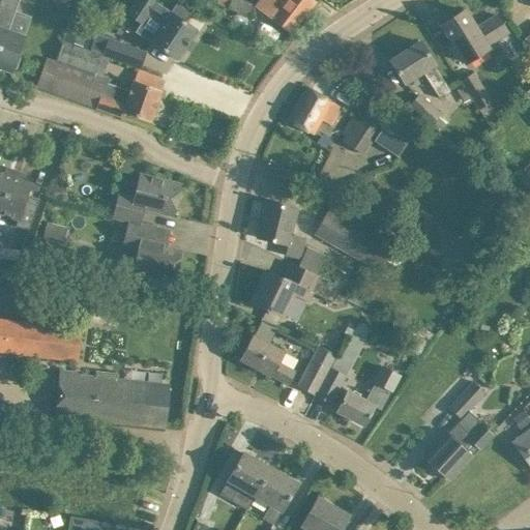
[(0,0),(0,18),(11,22),(19,0),(0,0)]
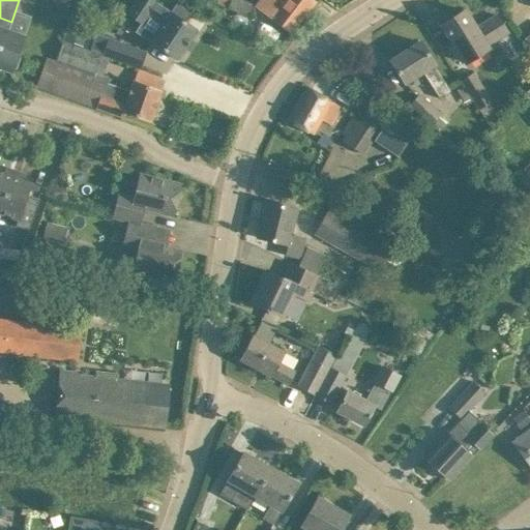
[(150,0),(137,0),(129,11),(127,13),(142,23),(148,13),(163,23),(150,41),(176,59),(196,29),(184,22),(190,13),(175,3),(170,12),(150,0)]
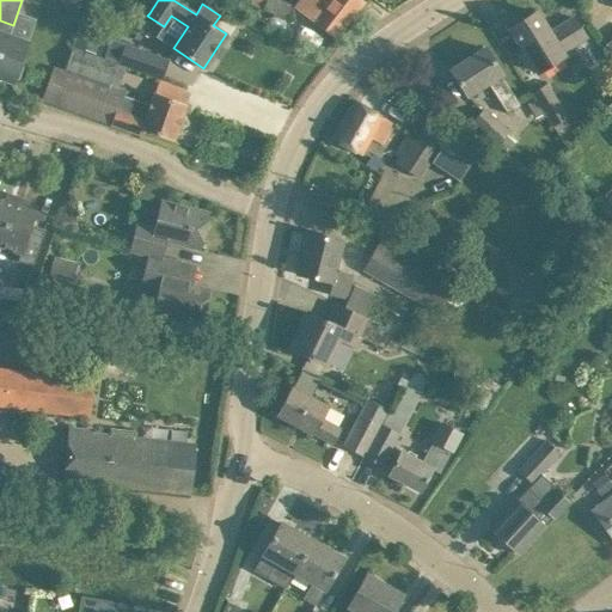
[(274,13),(271,18),(288,24),(295,6),(279,0),(250,0),(249,4),(274,13)]
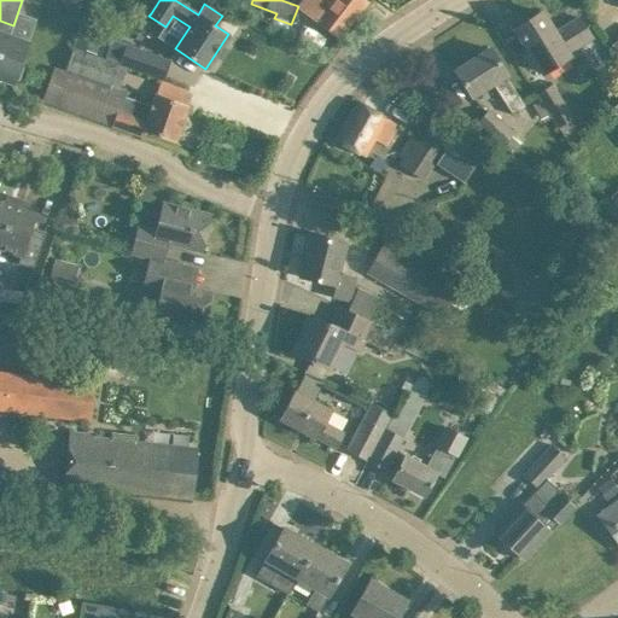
[(316,18),(321,23),(340,38),(368,3),(365,0),(315,0),(308,11),(316,18)]
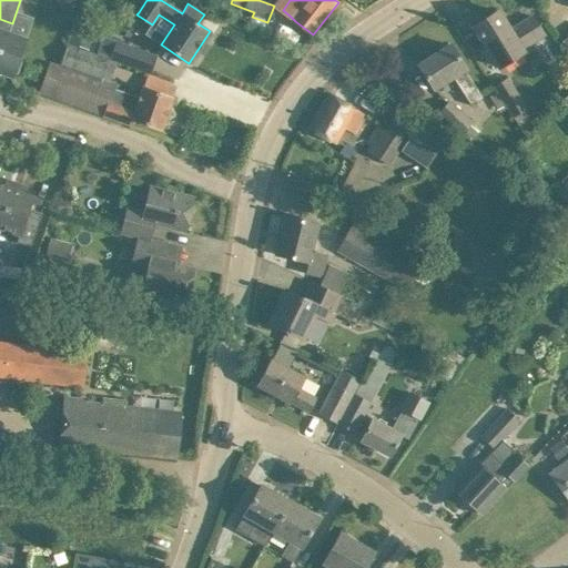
[(473,26),(485,44),(499,67),(524,51),(521,48),(544,33),(533,16),(509,30),(497,10),(473,26)]
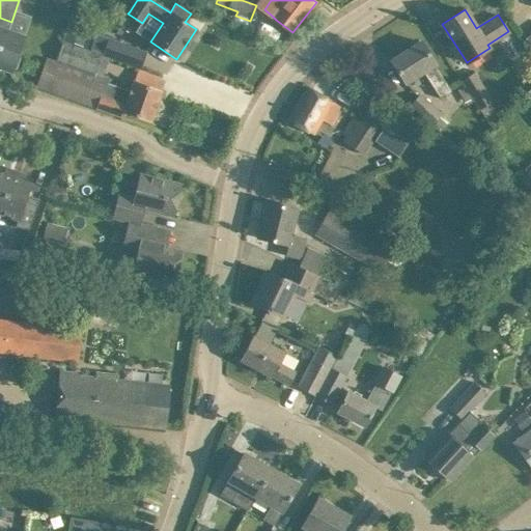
[(11,22),(0,18),(0,67),(11,72),(12,71),(16,68),(20,58),(18,54),(24,36),(8,31),(11,22)]
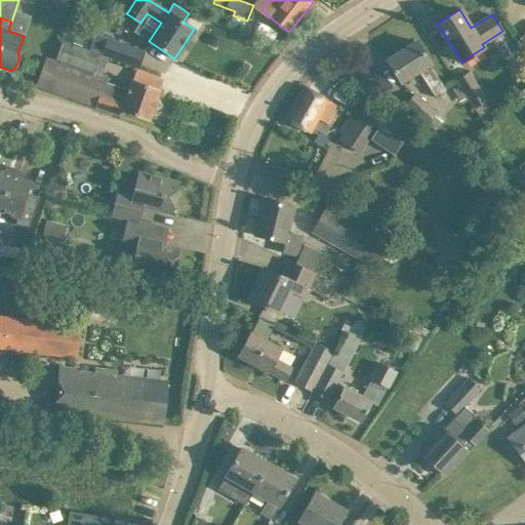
[(64,40),(81,45),(87,27),(70,21),(64,40)]
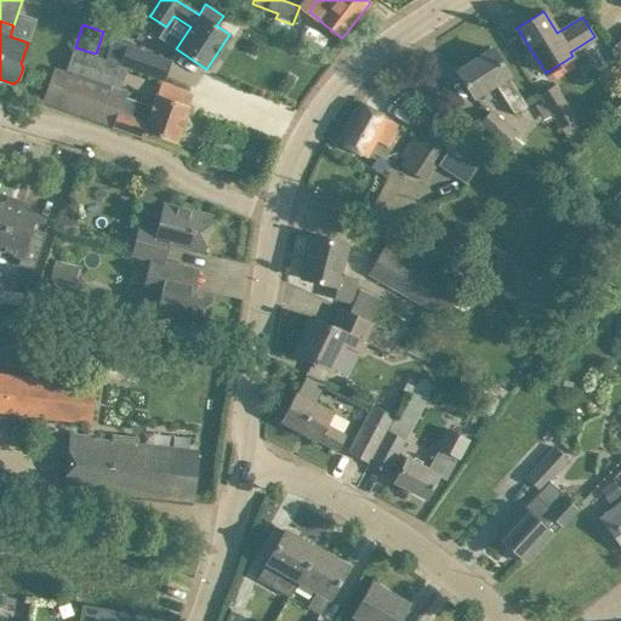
[(100,47),(97,57),(126,68),(163,80),(170,60),(127,45),(127,43),(113,38),(108,50),(100,47)]
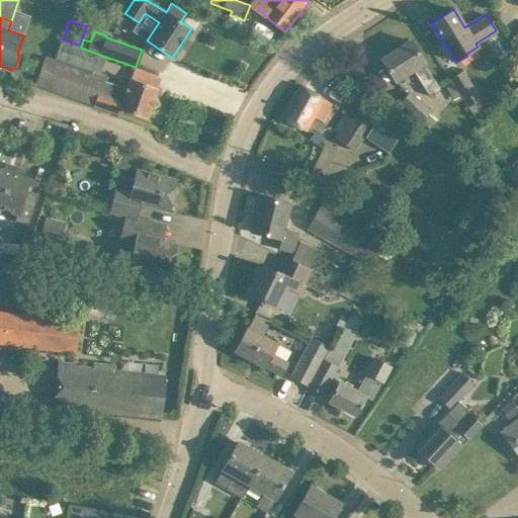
[(105,57),(81,48),(61,40),(54,61),(46,58),(35,85),(119,114),(121,109),(148,118),(158,89),(131,80),(123,100),(100,92),(106,76),(99,74),(105,57)]
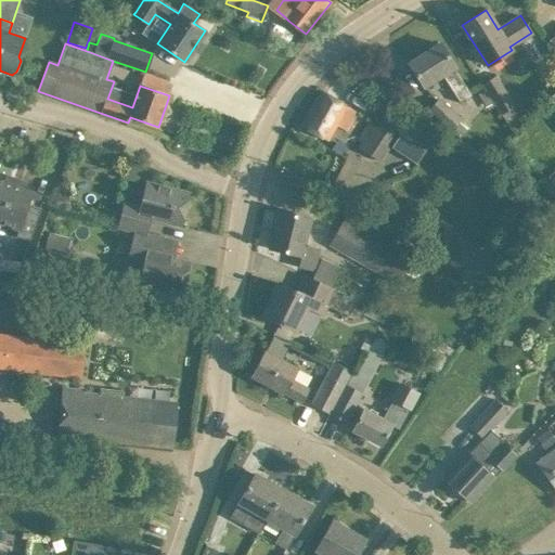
[(409,63),(420,81),(424,87),(442,75),(460,103),(473,95),(454,67),(455,67),(439,43),(409,63)]
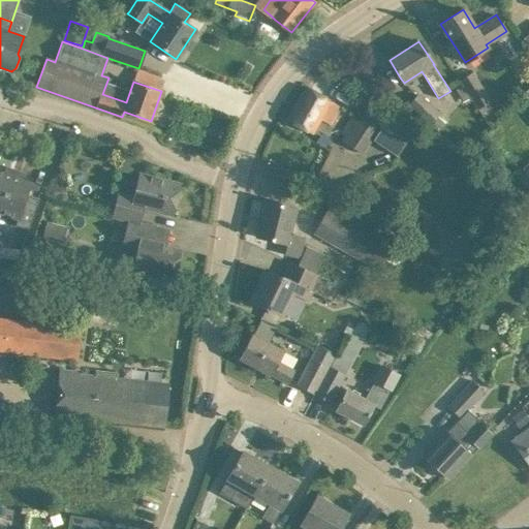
[(463,84),(471,100),(487,124),(495,114),(488,102),(490,101),(472,72),(460,80),(463,84)]
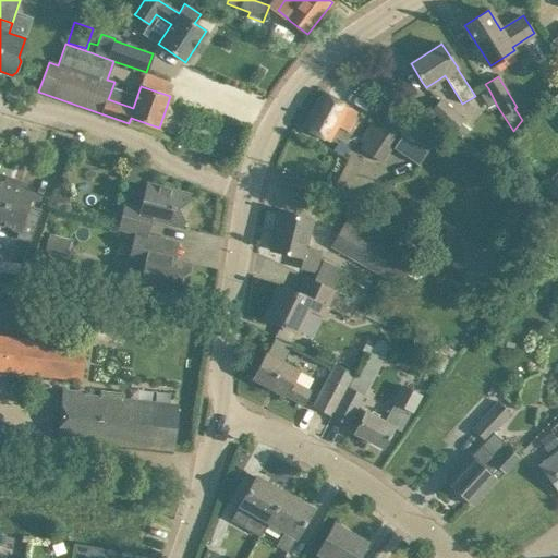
[(557,81),(545,92),(557,108),(557,81)]
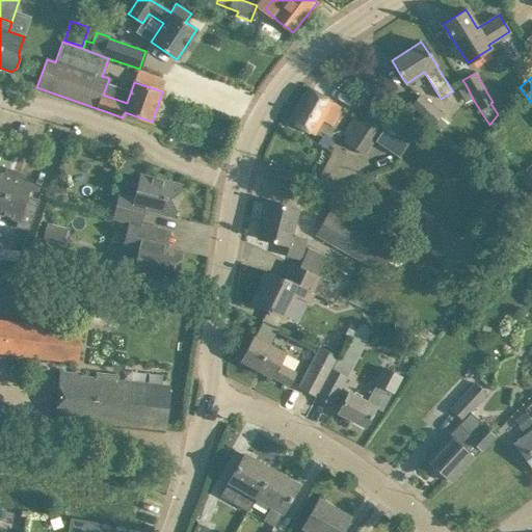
[(468,105),(474,101),(466,84),(457,89),(468,105)]
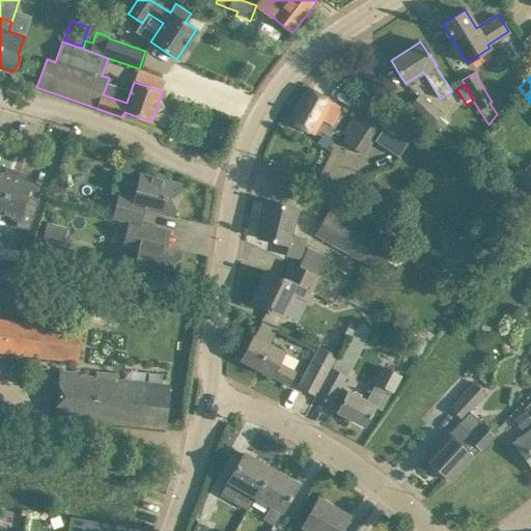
[(287,119),(306,130),(313,135),(322,119),(332,126),(335,120),(342,107),(307,86),(287,119)]
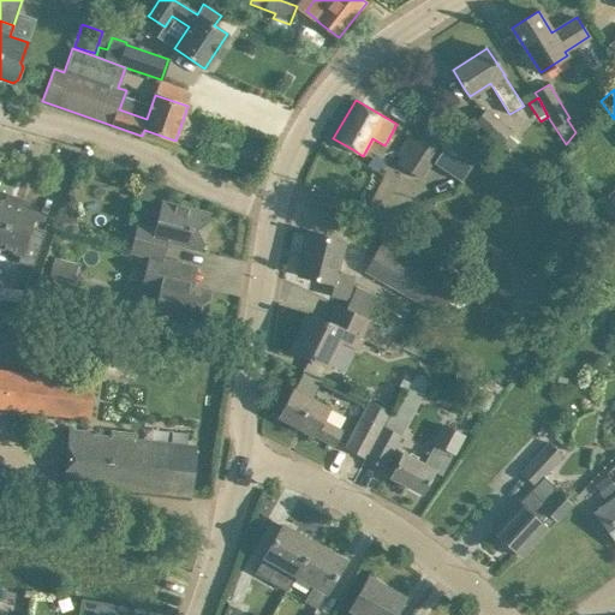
[(476,121),(501,143),(511,132),(485,109),(476,121)]
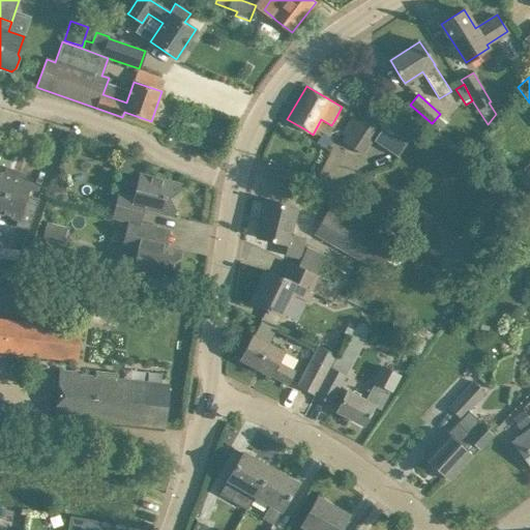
[(362,100),(346,126),(347,127),(343,133),(347,136),(344,141),(362,152),(386,116),(362,100)]
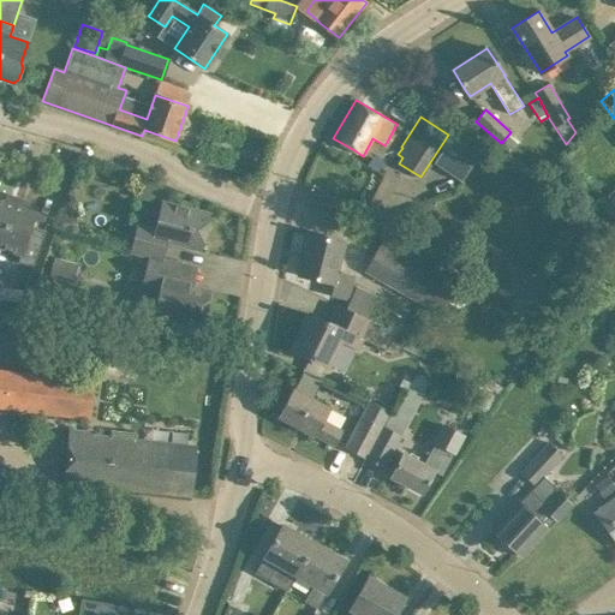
[(454,132),(434,163),(463,181),(482,150),(454,132)]
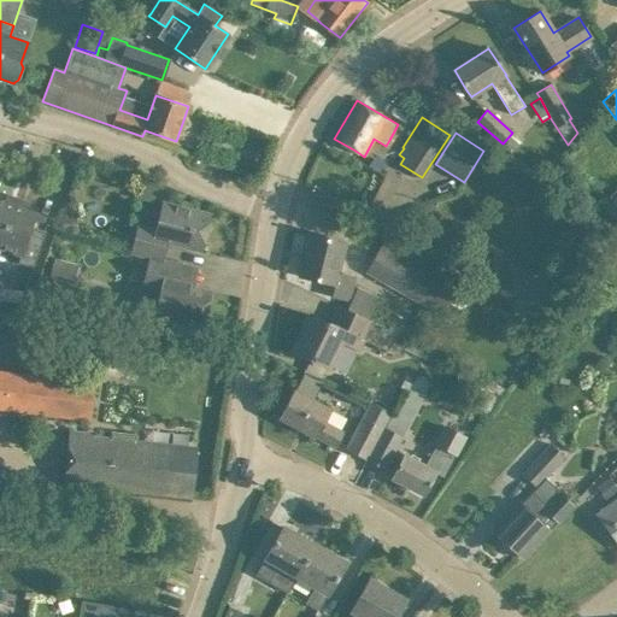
[(503,144),(500,146),(510,153),(522,140),(512,133),(503,144)]
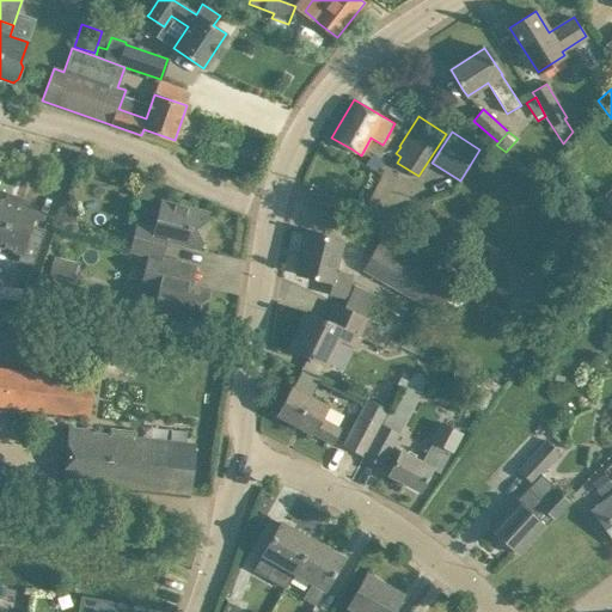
[(0,242),(13,204),(0,199),(0,242)]
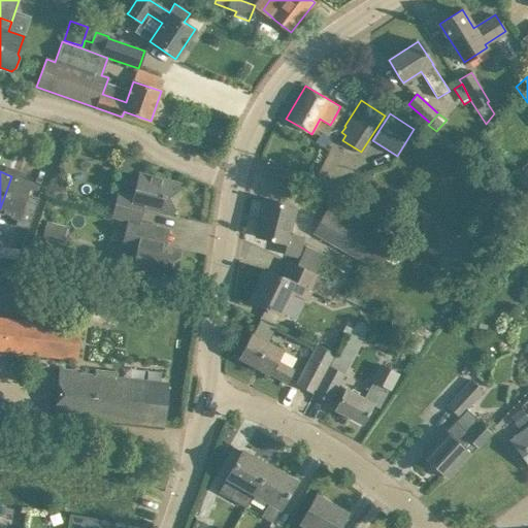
[(111,217),(128,221),(128,220),(139,223),(139,222),(143,207),(172,215),(180,183),(138,173),(133,196),(118,193),(112,212),(111,217)]
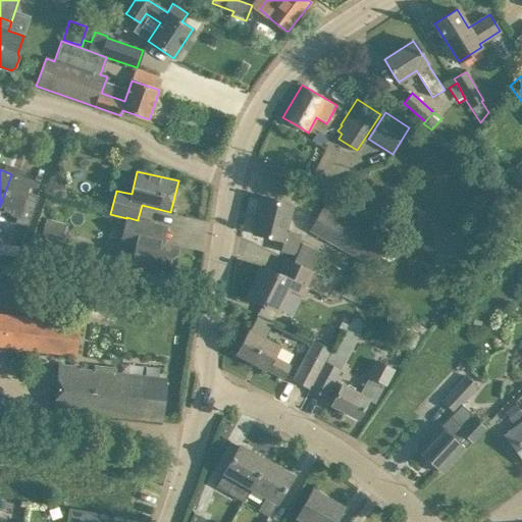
[(11,174),(0,206),(0,209),(17,216),(15,221),(28,225),(32,215),(36,205),(24,201),(32,181),(11,174)]
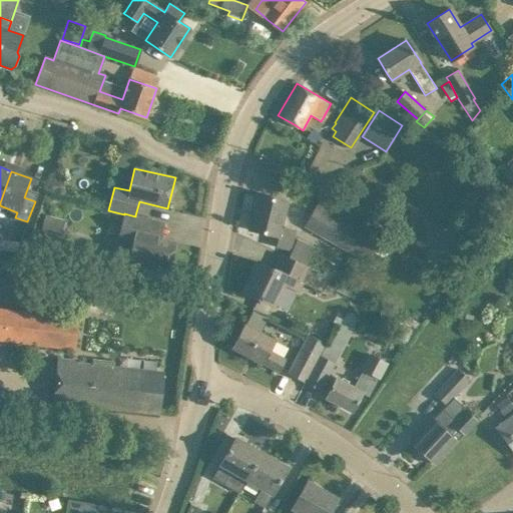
[(51,181),(53,192),(64,191),(62,180),(51,181)]
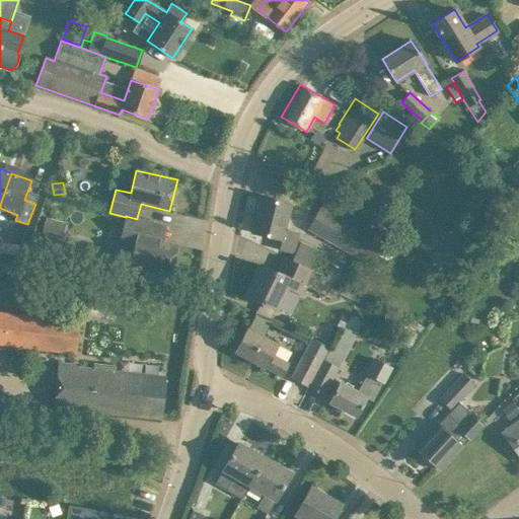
[(279,249),(293,252),(298,233),(284,230),(290,204),(261,197),(251,232),(281,239),(279,249)]
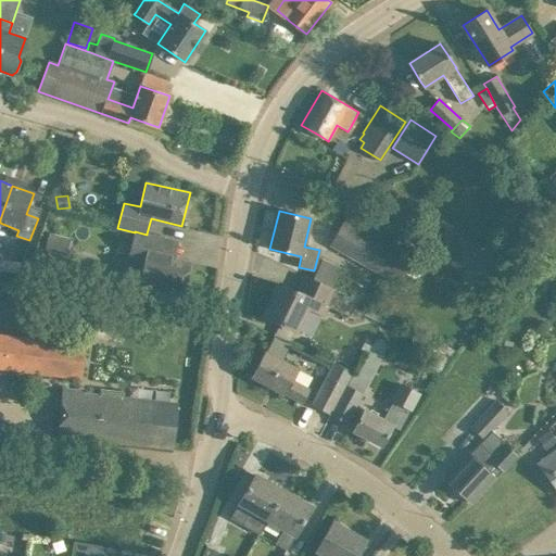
[(425,267),(361,230),(343,220),(329,245),(399,285),(405,273),(417,279),(425,267)]
